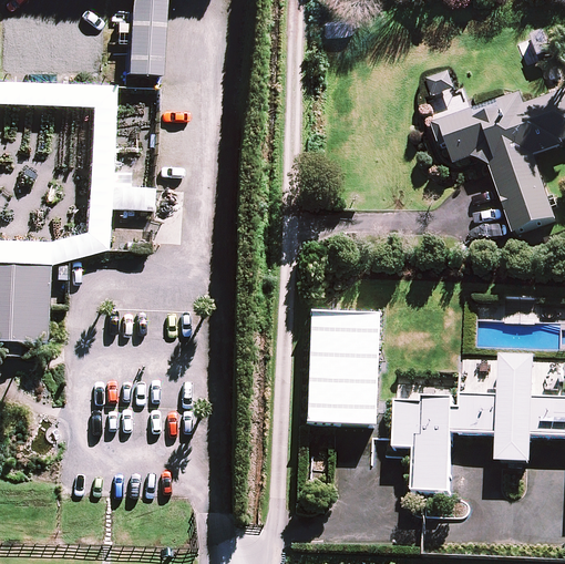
[(124,0),(122,71),(156,72),(160,0),(124,0)]
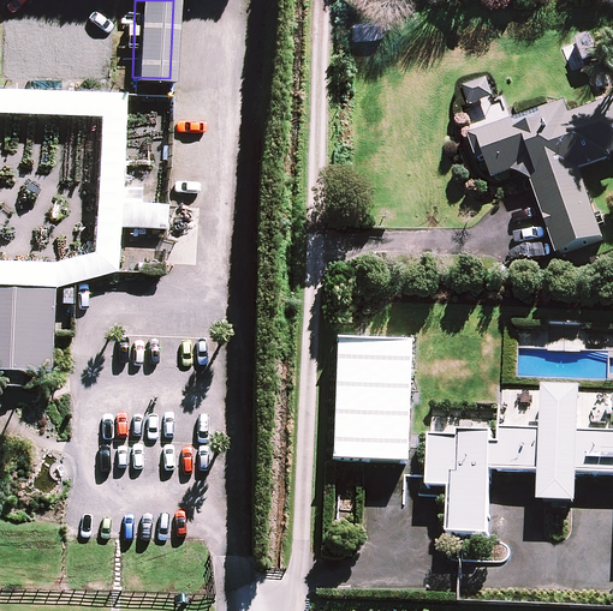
[(587,35),(572,40),(582,61),(595,57),(587,35)]
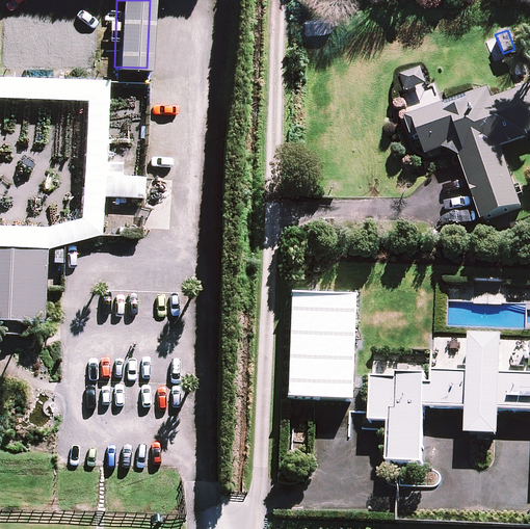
[(398,73),(403,89),(426,82),(421,64),(398,73)]
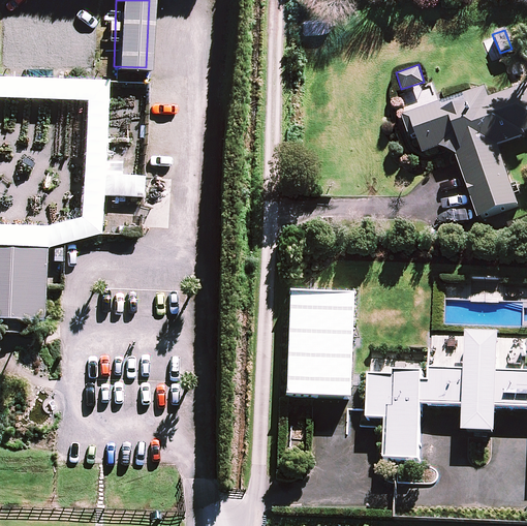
[(454,152),(476,216),(517,203),(496,144),(524,134),(523,129),(526,127),(526,82),(488,96),(484,86),(401,115),(408,135),(415,133),(422,151),(438,145),(454,152)]
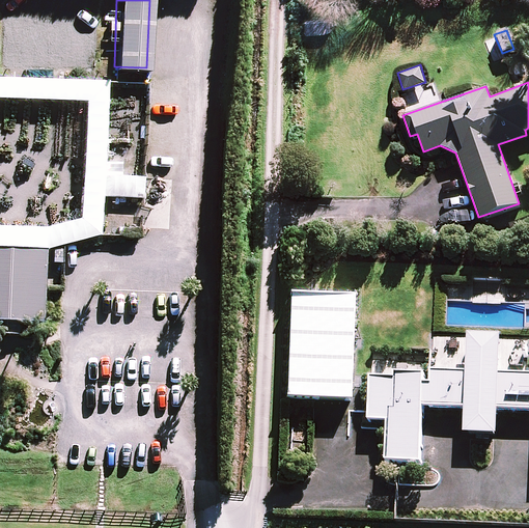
[(0,316),(38,318),(42,245),(0,243),(0,316)]
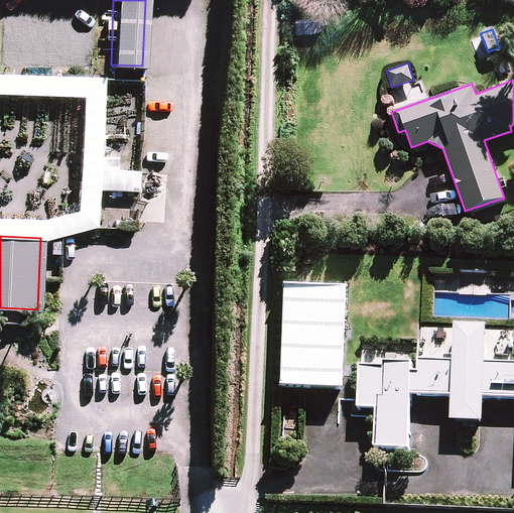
[(482,394),(513,395),(513,362),(483,361),(485,323),(453,322),(452,360),(417,358),(416,370),(410,370),(410,361),(382,360),(382,364),(358,363),(357,392),(356,405),(374,406),(373,444),(407,445),(409,392),(450,393),(448,418),(481,419),(482,394)]
